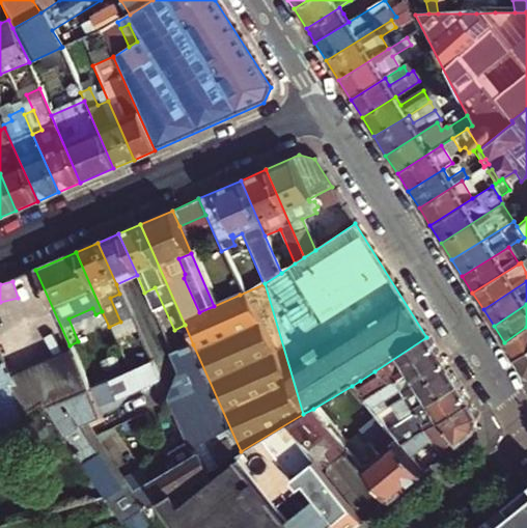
[(526,327),(504,342),(514,359),(526,350),(526,327)]
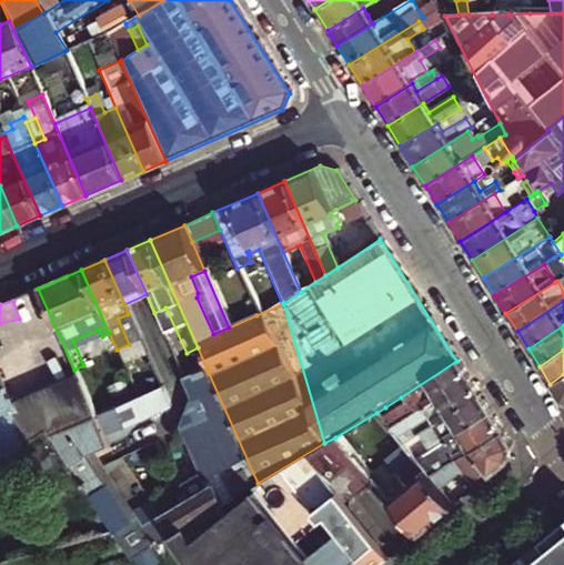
[(469,380),(456,361),(401,397),(411,415),(421,410),(469,380)]
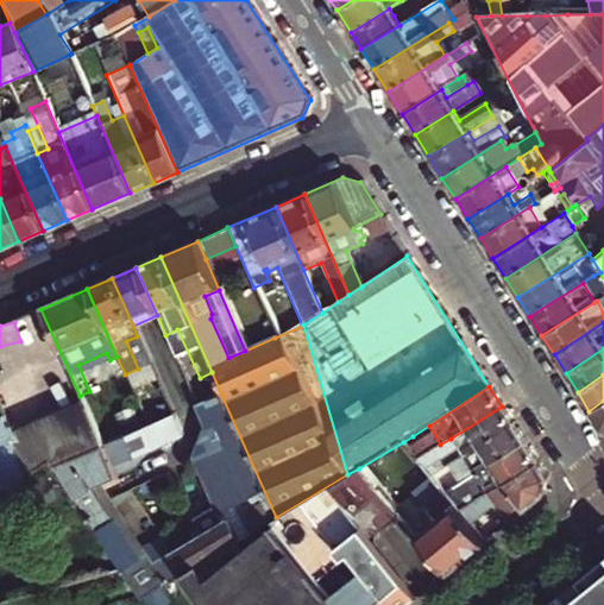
[(276,517),(221,395),(197,405),(207,427),(184,453),(231,496),(237,492),(239,498),(206,520),(183,534),(201,563),(266,523),(276,517)]
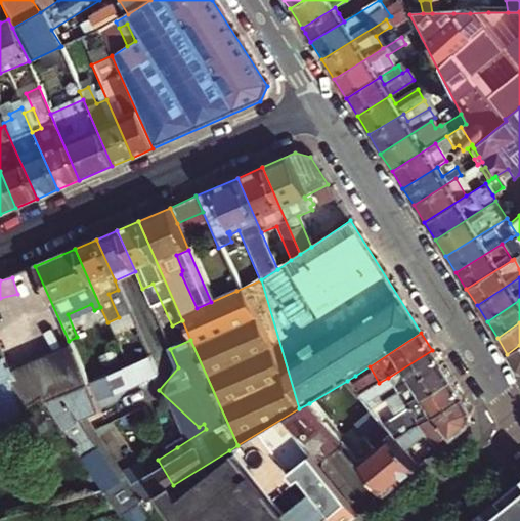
[(77,360),(69,341),(6,368),(13,385),(33,377),(35,380),(77,360)]
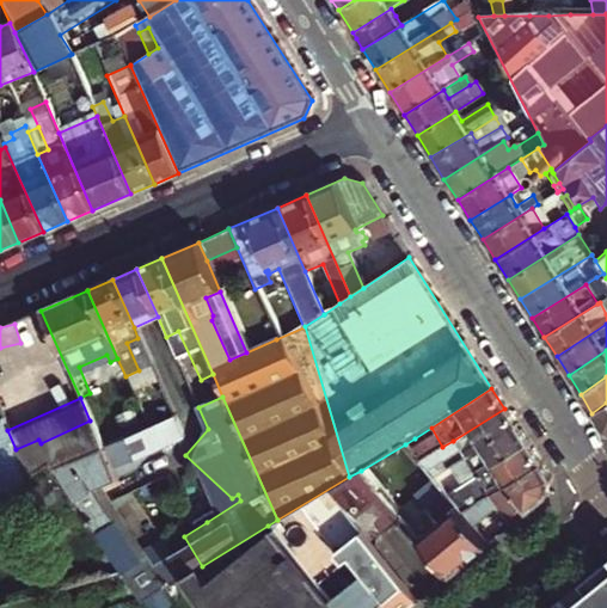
[(606,403),(592,413),(605,434),(606,433),(606,403)]
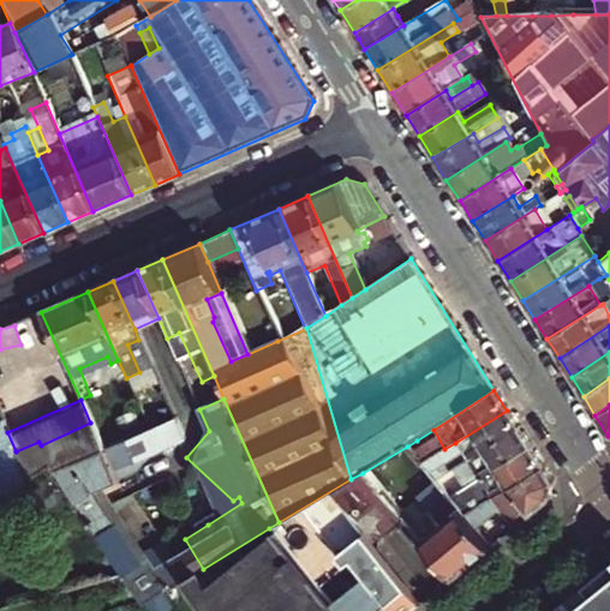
[(519,430),(507,411),(455,443),(466,462),(519,430)]
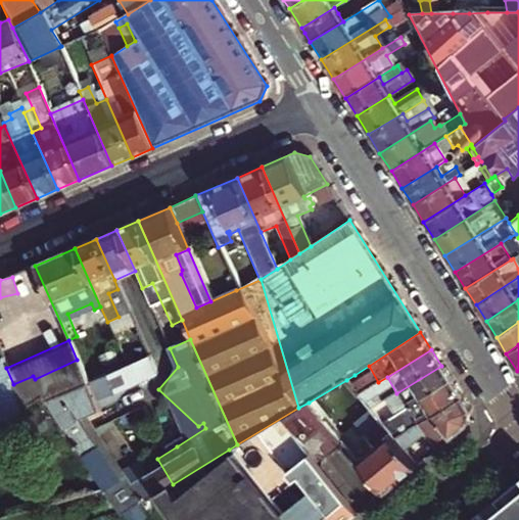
[(0,412),(3,419),(22,406),(25,411),(87,383),(77,360),(35,379),(33,376),(13,384),(6,368),(0,353),(0,412)]
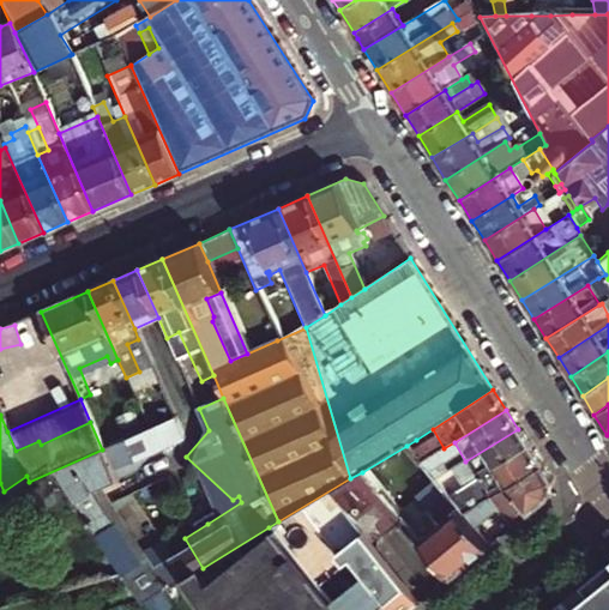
[(174,418),(102,450),(29,482),(40,491),(84,532),(108,506),(90,489),(98,485),(113,479),(113,477),(132,469),(143,456),(182,439),(174,418)]
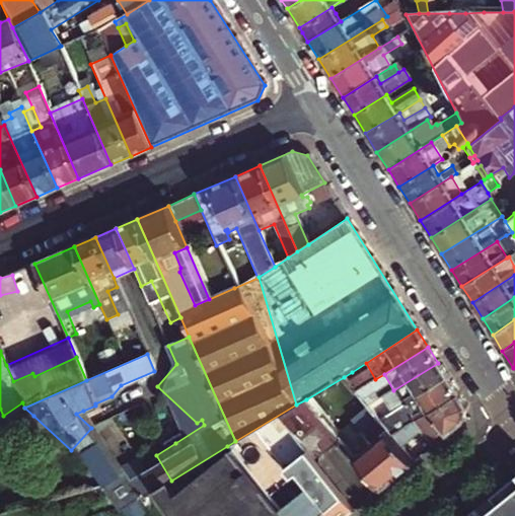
[(447,379),(438,363),(393,390),(387,394),(396,410),(405,406),(447,379)]
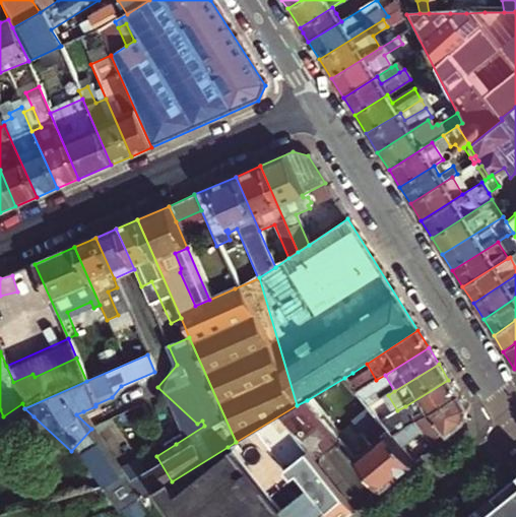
[(364,387),(352,373),(344,378),(356,392),(362,389),(364,387)]
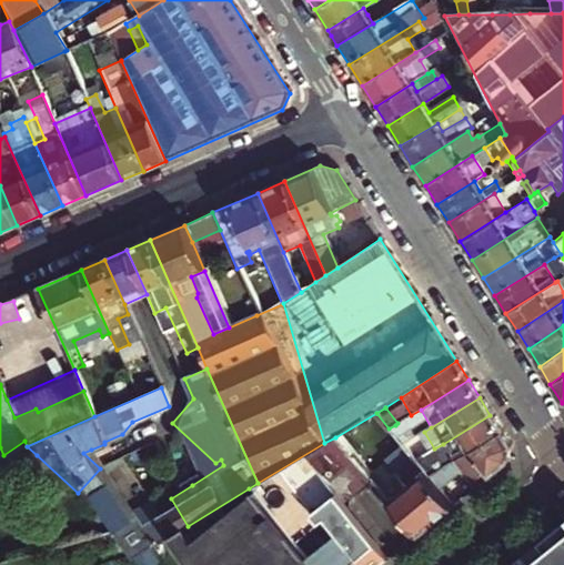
[(431,427),(421,410),(411,415),(422,433),(424,432),(431,427)]
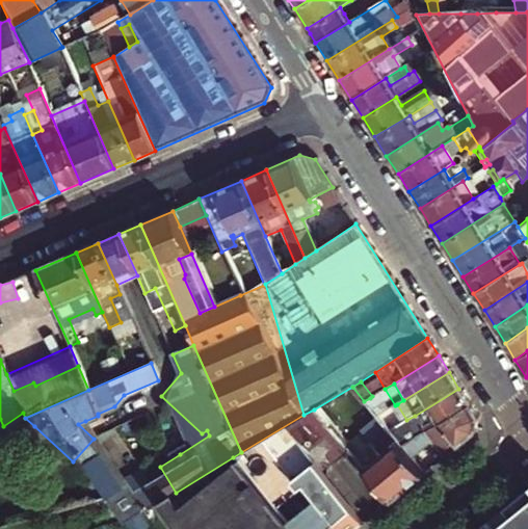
[(406,429),(413,441),(469,404),(458,389),(415,416),(417,422),(406,429)]
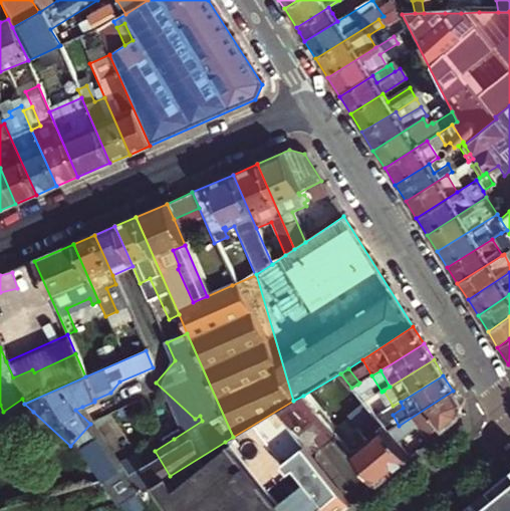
[(351,388),(363,404),(368,400),(357,385),(351,388)]
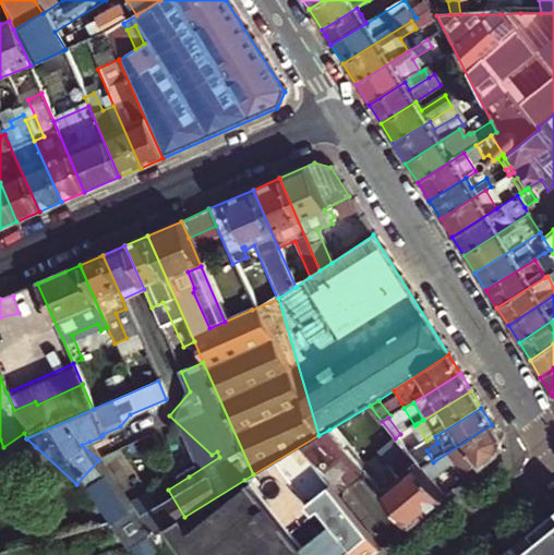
[(492,424),(433,462),(420,470),(431,483),(452,466),(465,481),(498,454),(501,438),(492,424)]
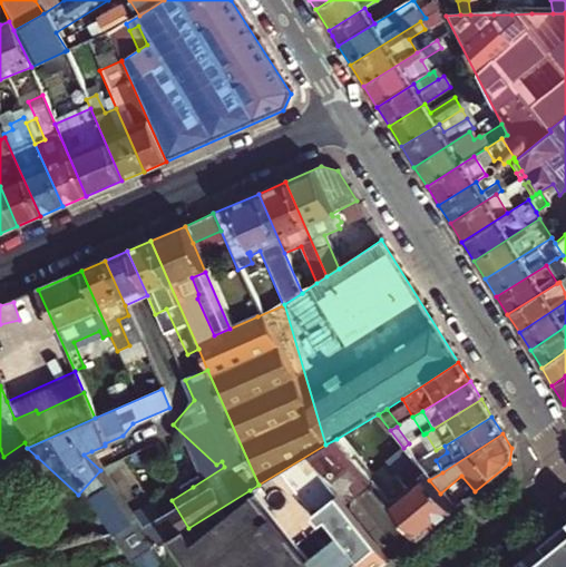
[(381,566),(418,537),(378,489),(337,439),(325,445),(259,485),(250,490),(252,494),(312,566),(381,566)]
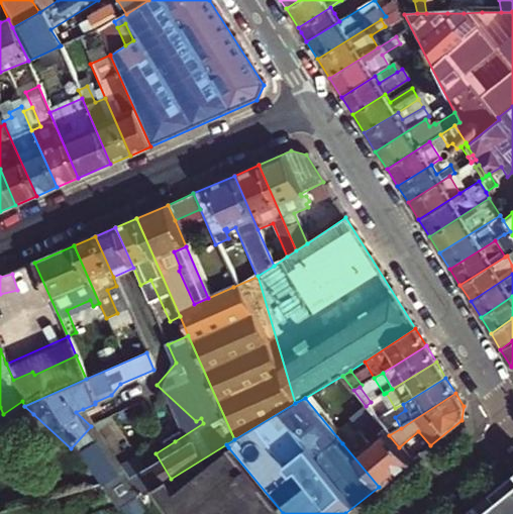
[(22,401),(3,414),(16,426),(33,414),(24,406),(22,401)]
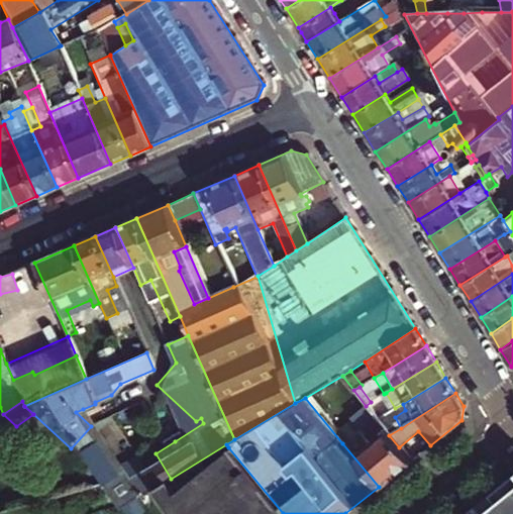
[(385,415),(374,401),(371,402),(366,406),(375,417),(377,420),(383,416),(385,415)]
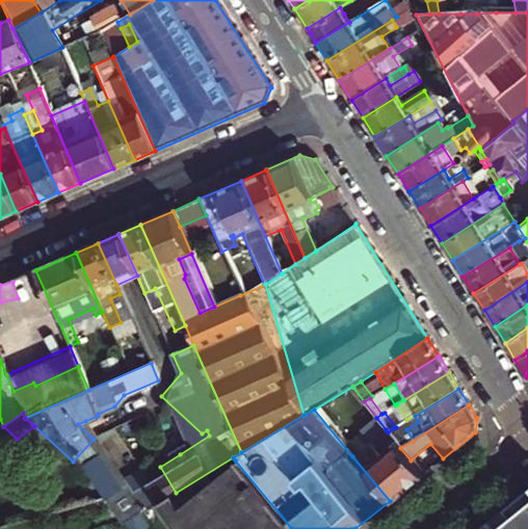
[(97,435),(99,433),(85,421),(78,424),(94,439),(97,435)]
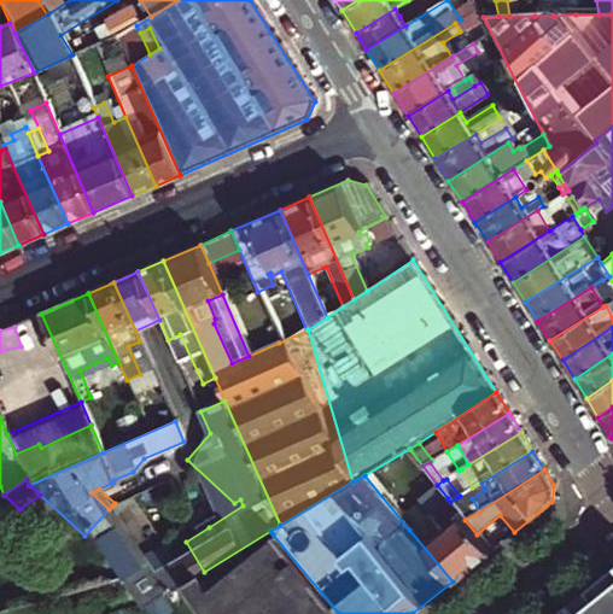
[(477,534),(465,520),(454,507),(450,502),(448,498),(409,530),(453,582),(490,551),(477,534)]
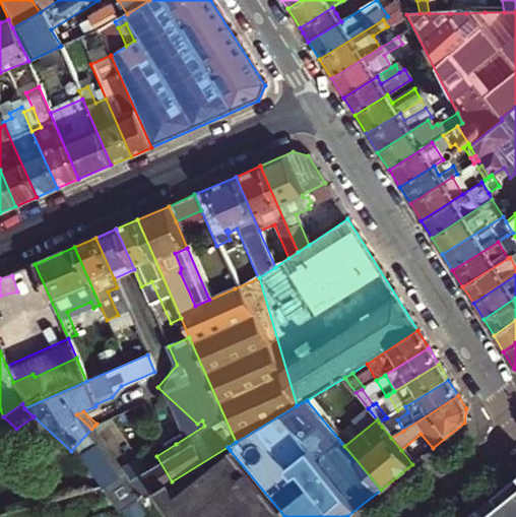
[(202,421),(197,424),(173,439),(176,444),(204,426),(202,421)]
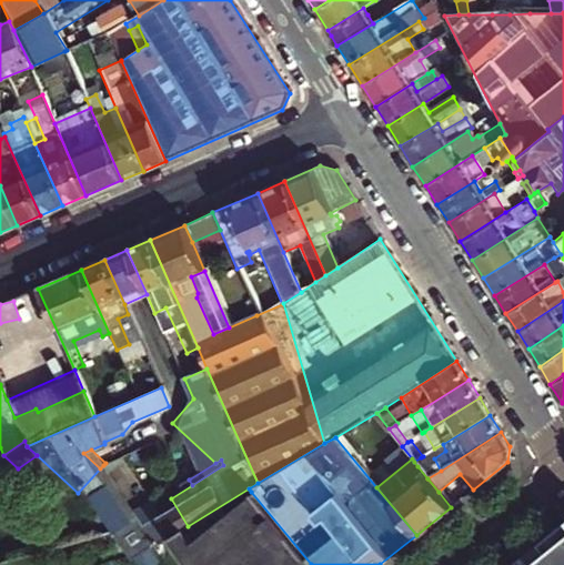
[(141,506),(147,501),(106,463),(103,465),(100,468),(141,506)]
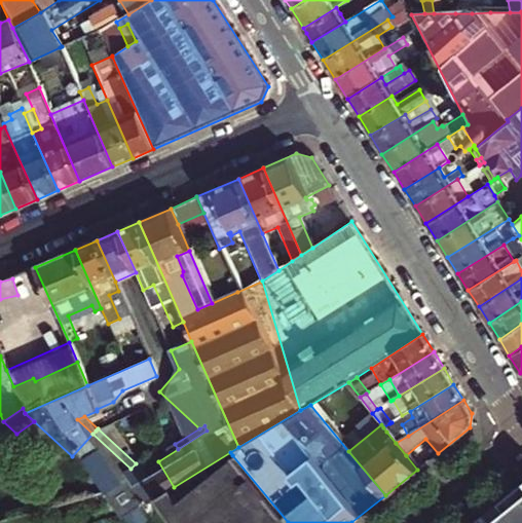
[(144,471),(136,463),(131,469),(92,434),(72,456),(94,477),(105,491),(113,506),(119,514),(124,522),(140,511),(156,498),(170,490),(174,487),(158,461),(144,471)]
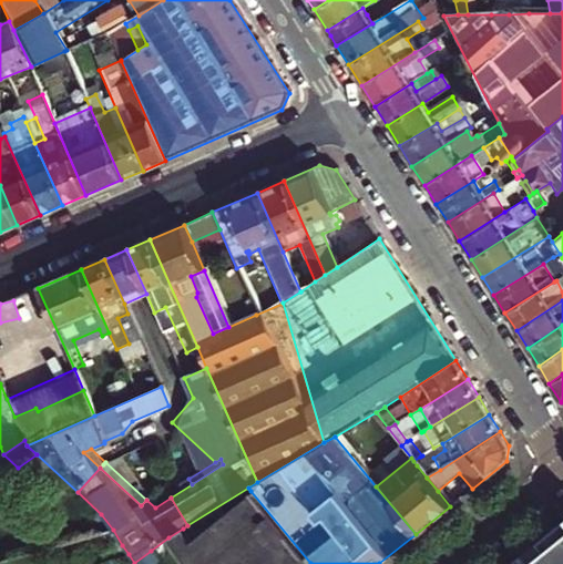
[(310,563),(251,491),(192,539),(178,550),(190,563),(310,563)]
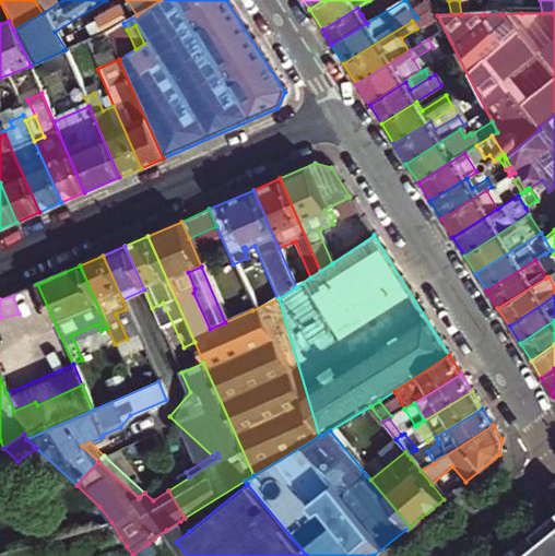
[(111,522),(99,507),(0,535),(0,554),(102,525),(111,522)]
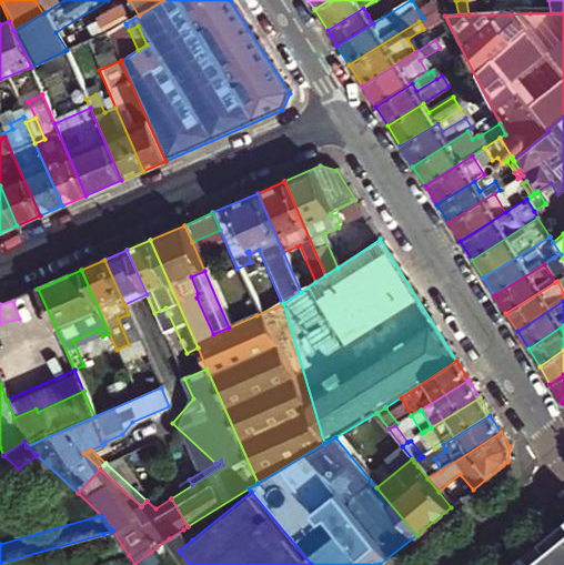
[(563,524),(551,535),(560,536),(563,533),(563,524)]
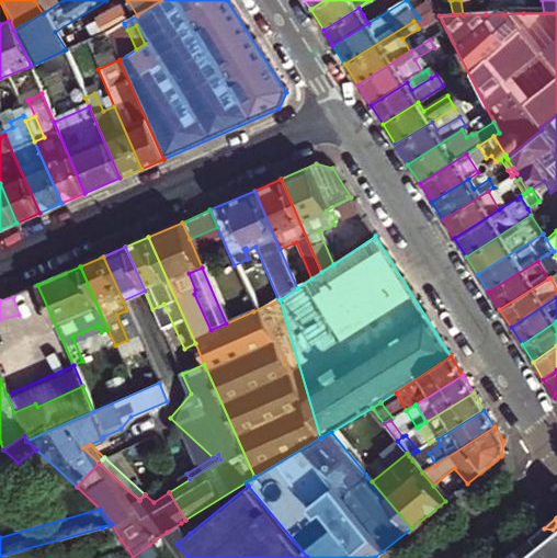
[(190,533),(181,523),(167,532),(177,544),(190,533)]
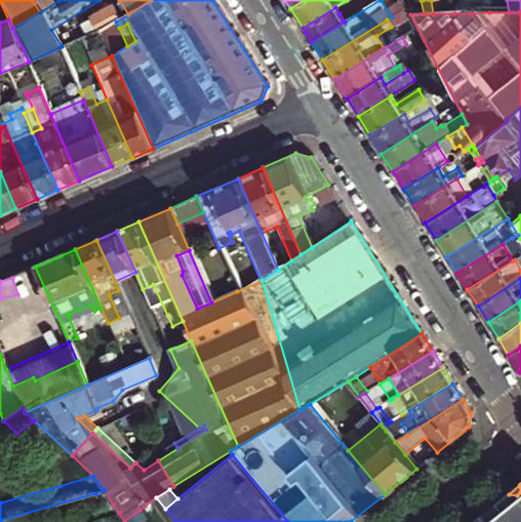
[(103,508),(113,505),(105,490),(95,493),(103,508)]
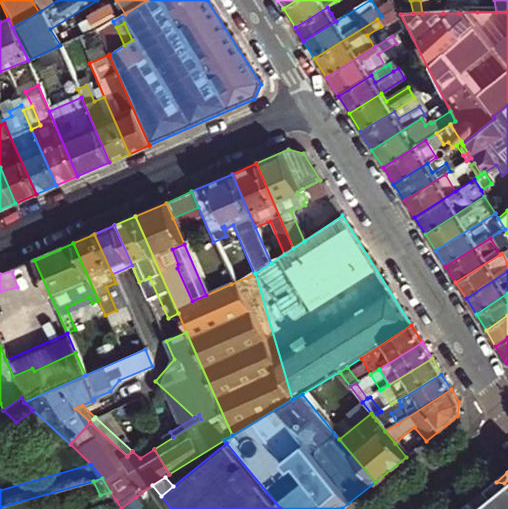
[(507,508),(507,480),(504,483),(496,482),(462,508),(507,508)]
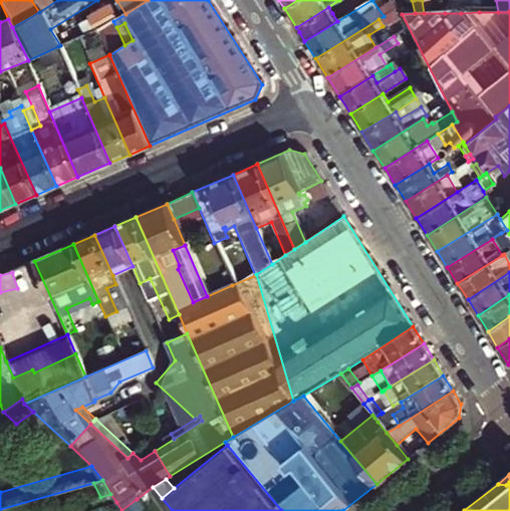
[(116,502),(103,506),(106,510),(121,510),(116,502)]
